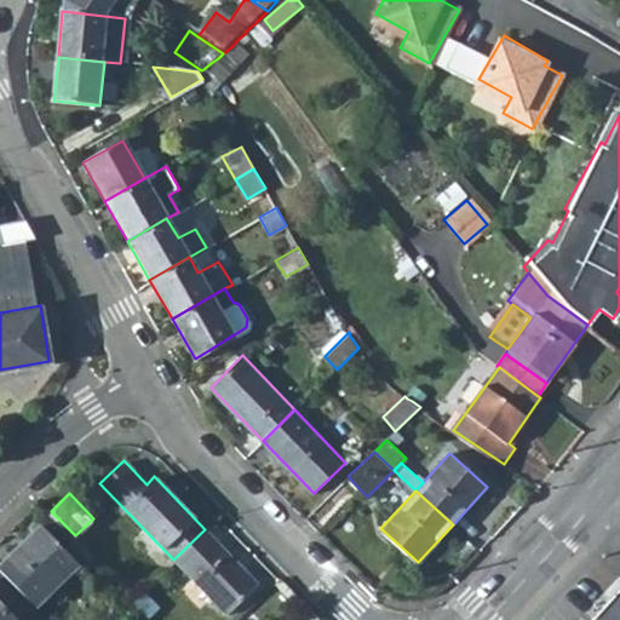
[(76,563),(38,523),(0,561),(0,566),(35,602),(76,563)]
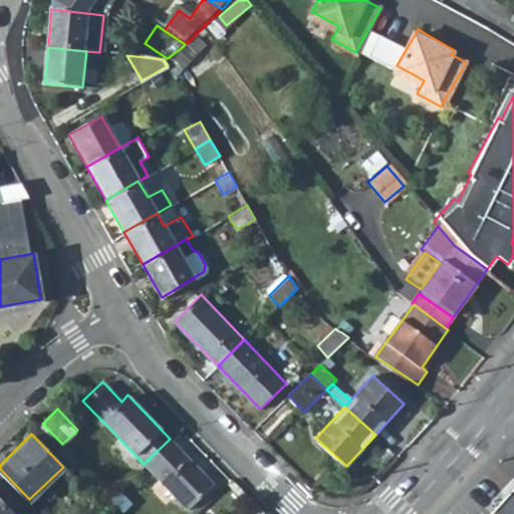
[(213,483),(170,439),(144,464),(188,509),(213,483)]
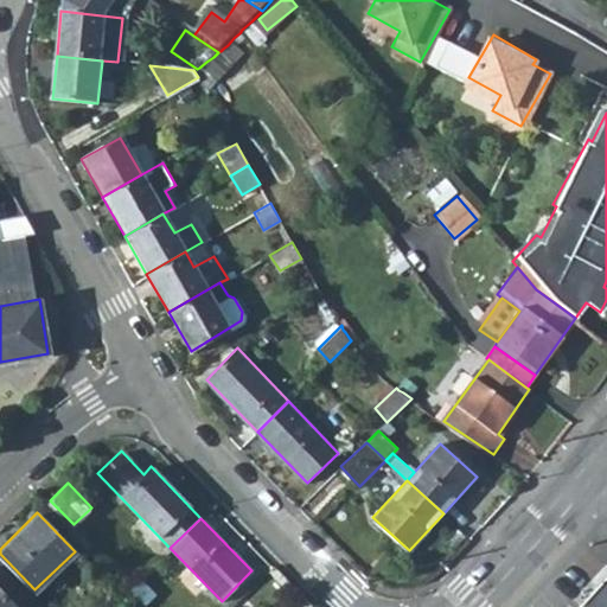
[(606,606),(606,580),(581,606),(606,606)]
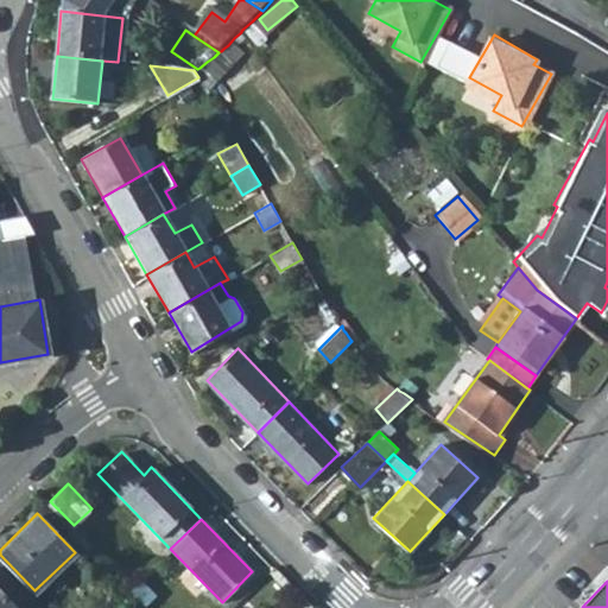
[(16,607),(0,591),(0,607),(16,607)]
